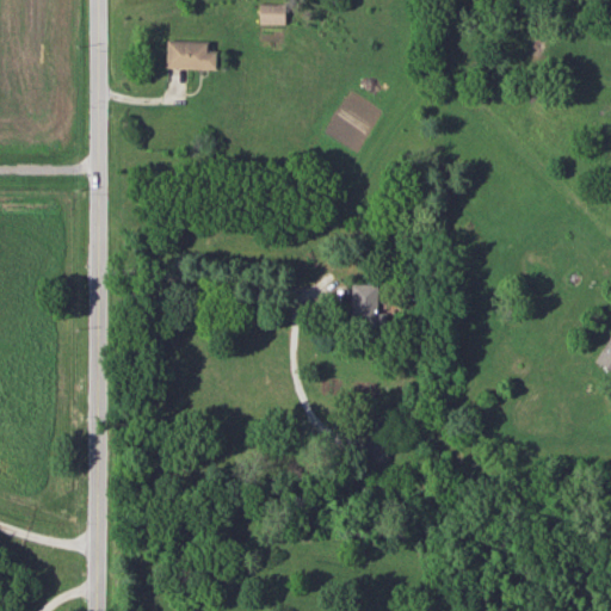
[(258,23),(283,23),(283,5),(258,4),(258,23)]
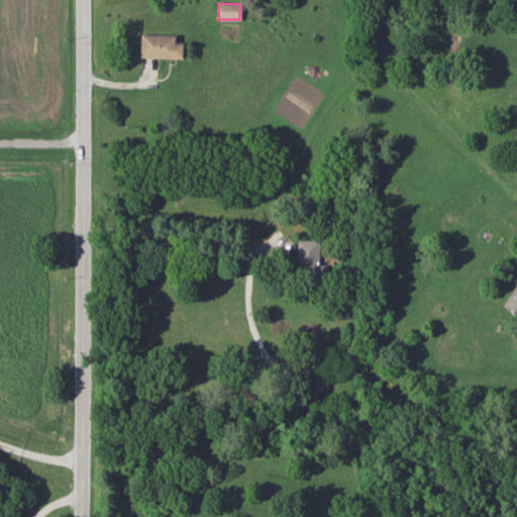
[(142,32),(141,57),(186,57),(186,42),(179,42),(179,33),(142,32)]
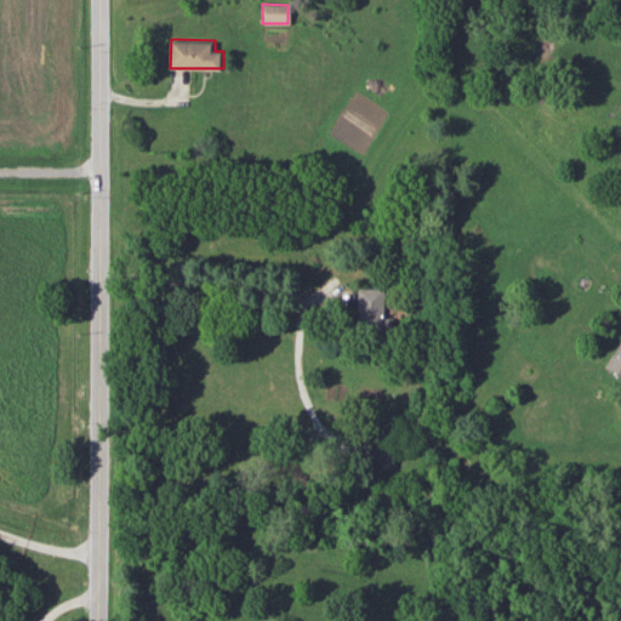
[(355,285),(355,332),(393,334),(393,314),(385,314),(385,285),(355,285)]
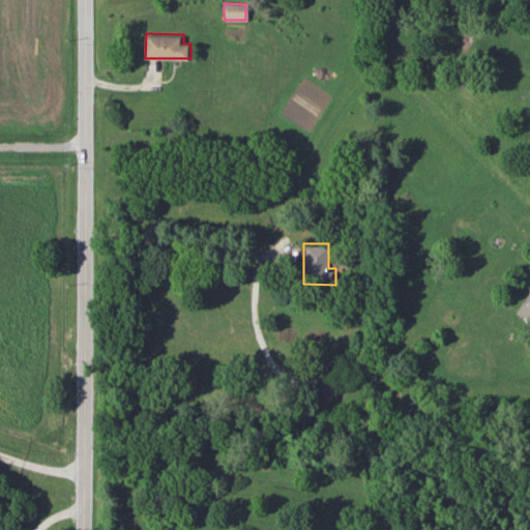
[(529,289),(518,312),(529,318),(529,289)]
